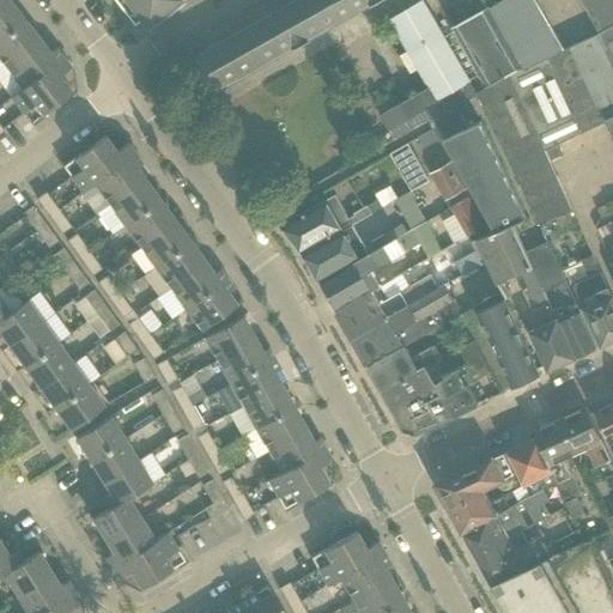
[(113,0),(133,25),(140,20),(145,26),(178,0),(113,0)]
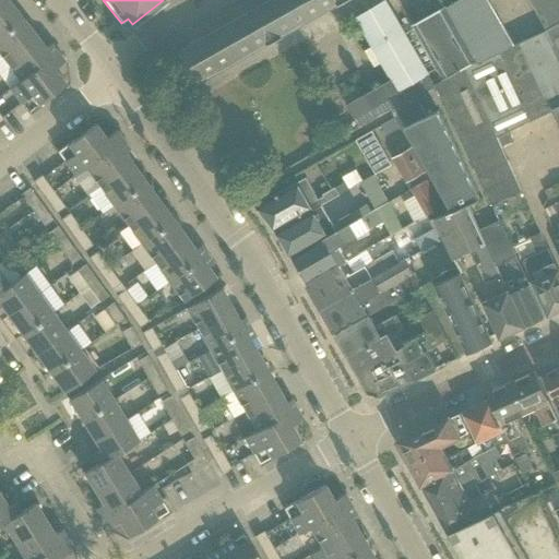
[(269,0),(177,52),(179,55),(195,85),(345,0),(269,0)]
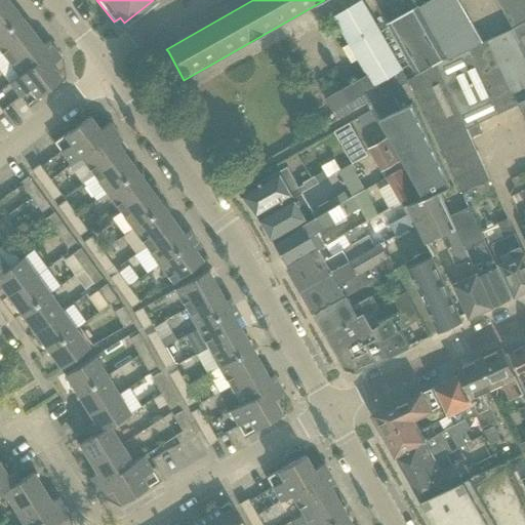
[(362,0),(333,17),(367,76),(368,77),(379,96),(391,89),(408,80),(403,70),(404,70),(362,0)]
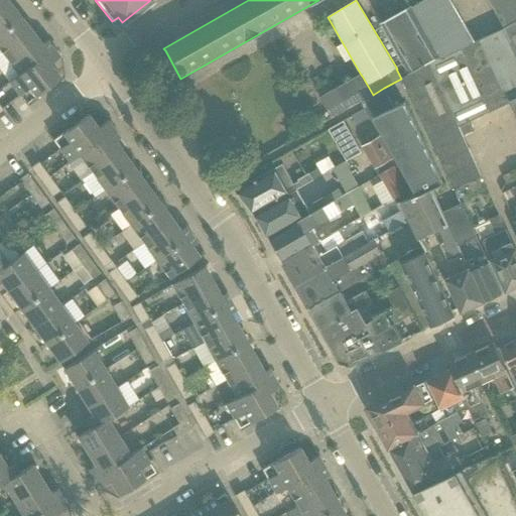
[(407,0),(393,0),(400,11),(410,5),(407,0)]
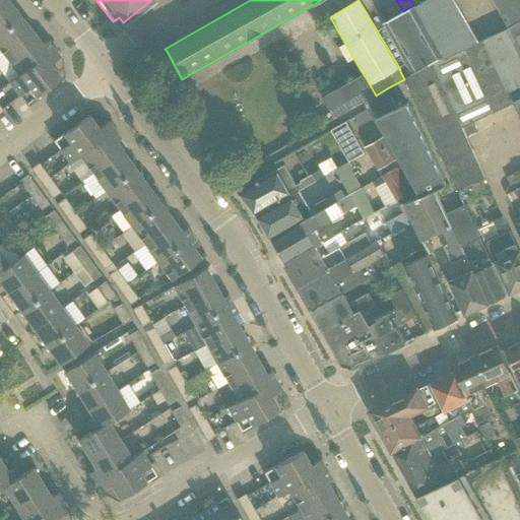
[(427,0),(414,7),(443,57),(444,58),(464,48),(478,42),(456,3),(454,0),(427,0)]
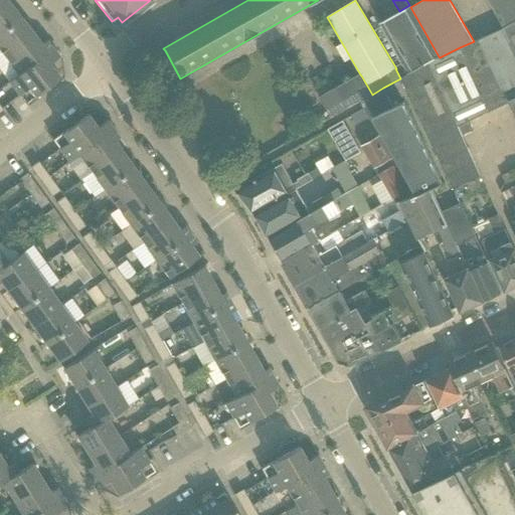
[(514,0),(489,0),(504,26),(514,19),(514,0)]
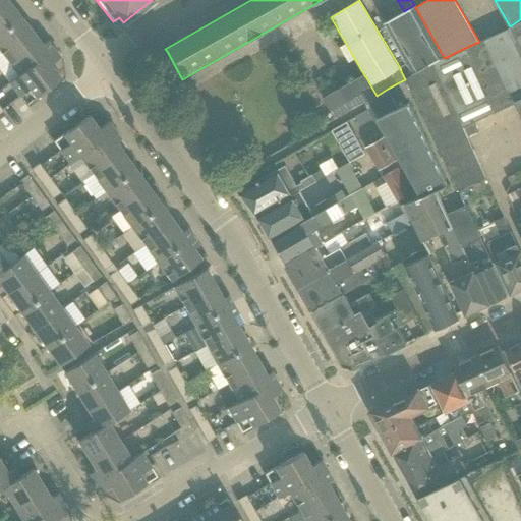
[(0,6),(0,35),(21,18),(8,1),(0,6)]
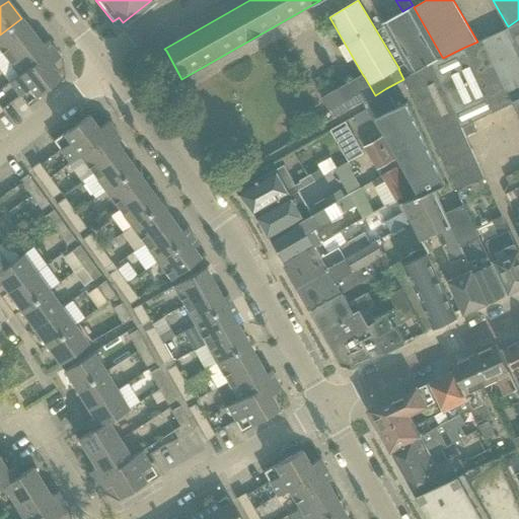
[(382,22),(411,74),(442,57),(414,7),(413,5),(402,11),(382,22)]
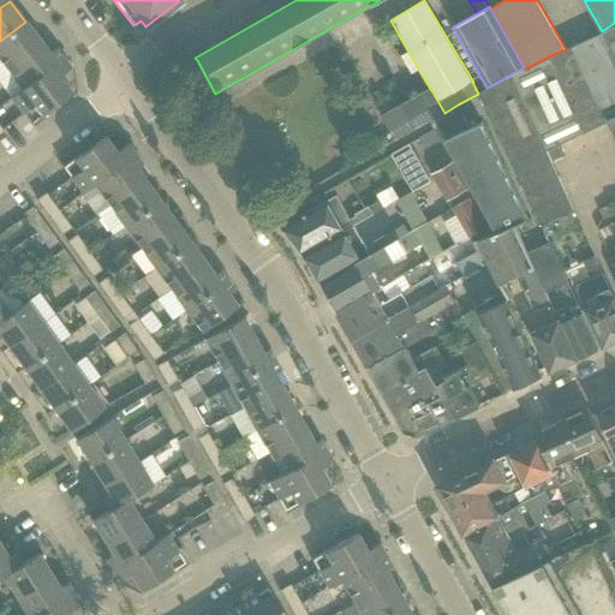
[(0,41),(0,63),(6,70),(41,42),(25,22),(0,41)]
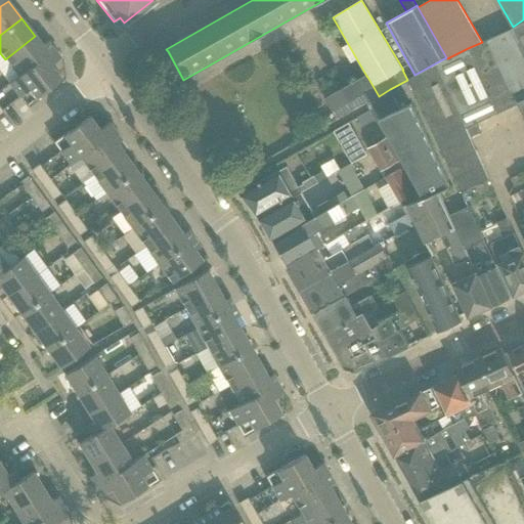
[(523,22),(513,28),(518,39),(523,35),(523,22)]
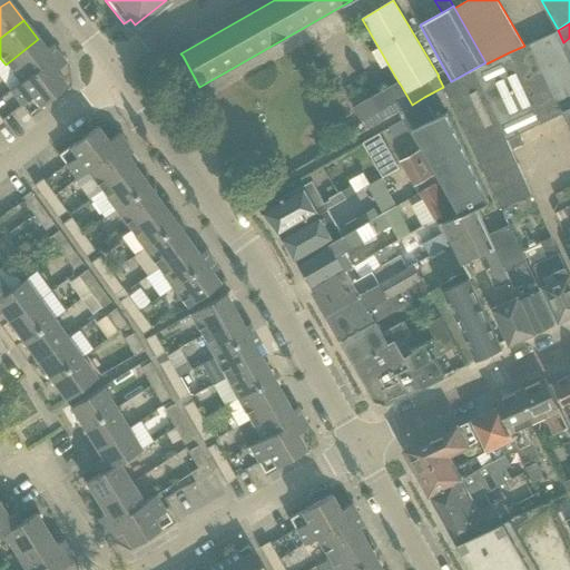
[(558,30),(524,46),(509,52),(534,105),(569,90),(569,55),(563,42),(558,30)]
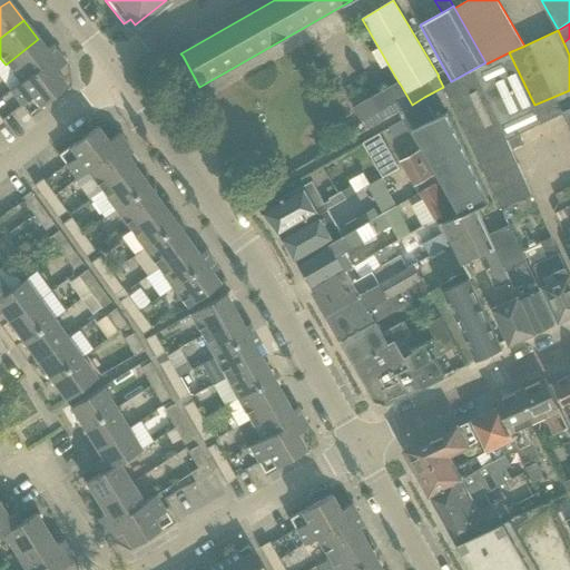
[(9,91),(10,91),(58,53),(51,45),(46,49),(38,39),(6,65),(19,84),(9,91)]
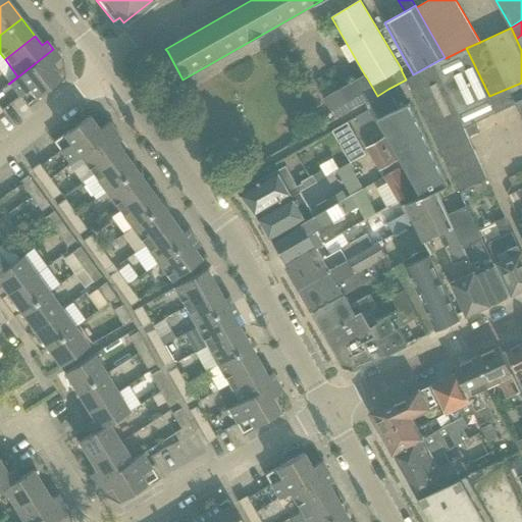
[(407,79),(455,179),(460,191),(487,177),(469,138),(480,133),(476,122),(516,103),(521,116),(521,83),(489,96),(466,48),(446,58),(445,57),(413,74),(414,75),(407,79)]
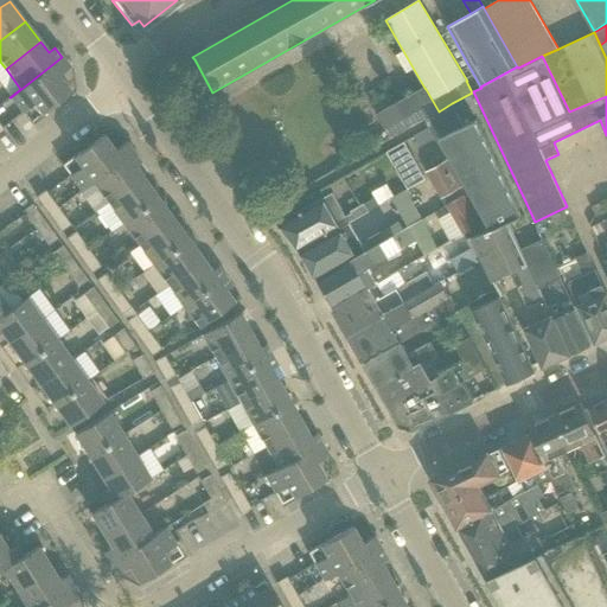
[(62,57),(11,97),(31,123),(71,91),(58,76),(70,66),(62,57)]
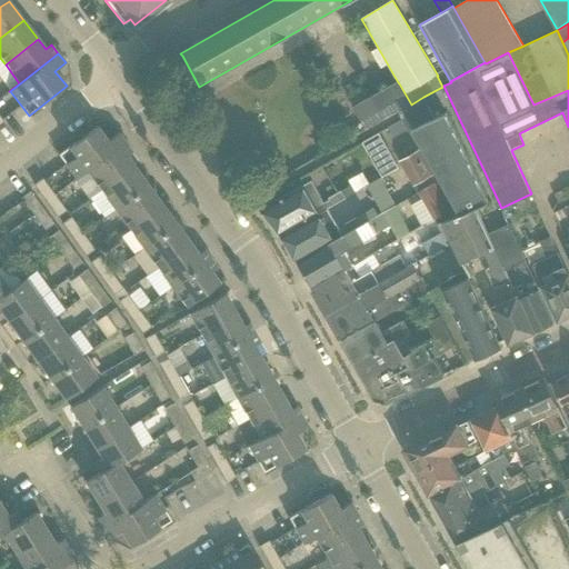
[(398,82),(353,108),(353,109),(366,130),(398,111),(411,105),(399,83),(398,82)]
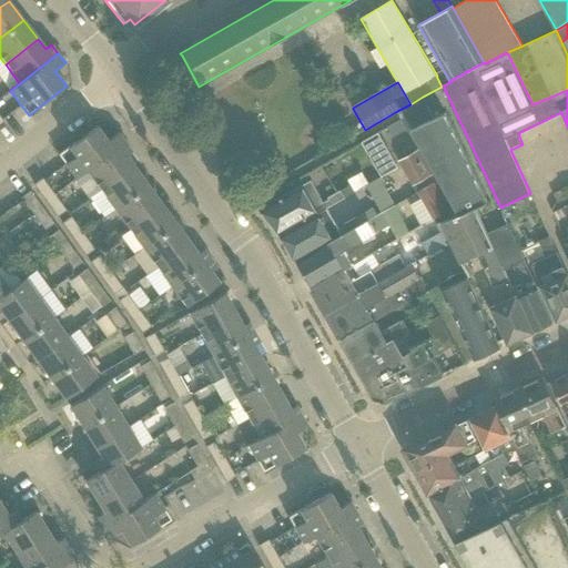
[(423,97),(397,111),(408,131),(412,129),(423,149),(419,150),(433,174),(436,172),(459,214),(460,216),(476,209),(488,203),(446,112),(434,119),(423,97)]
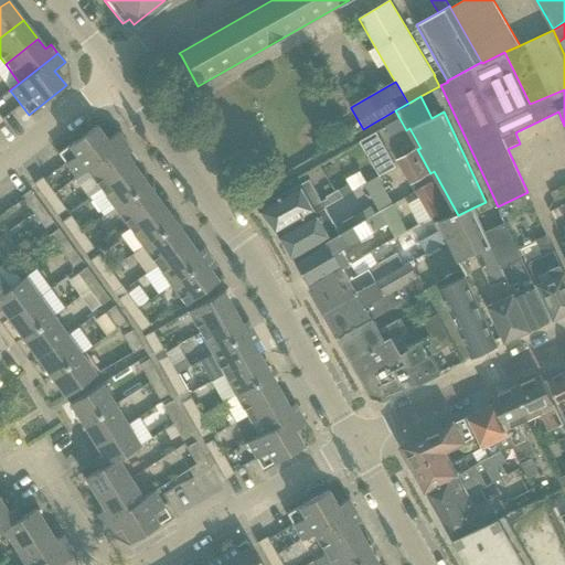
[(397,119),(383,128),(388,137),(403,128),(397,119)]
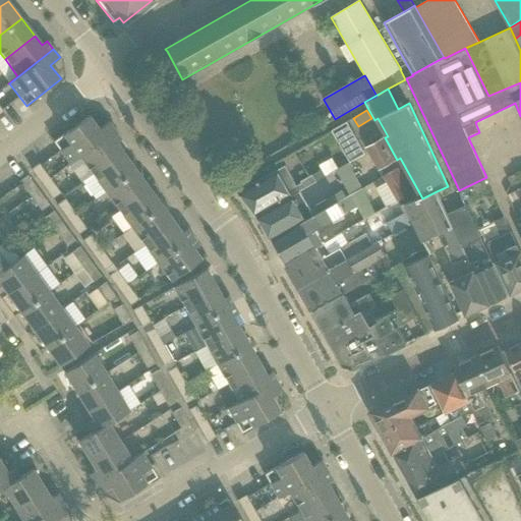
[(53,141),(70,165),(114,130),(108,122),(99,129),(89,116),(53,141)]
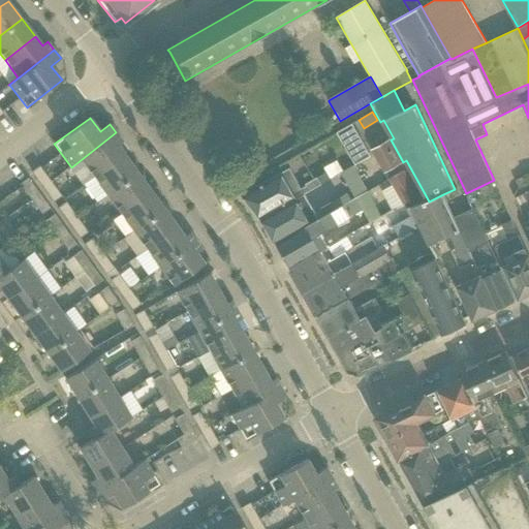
[(116,132),(71,167),(84,184),(94,177),(94,178),(125,155),(118,145),(123,142),(116,132)]
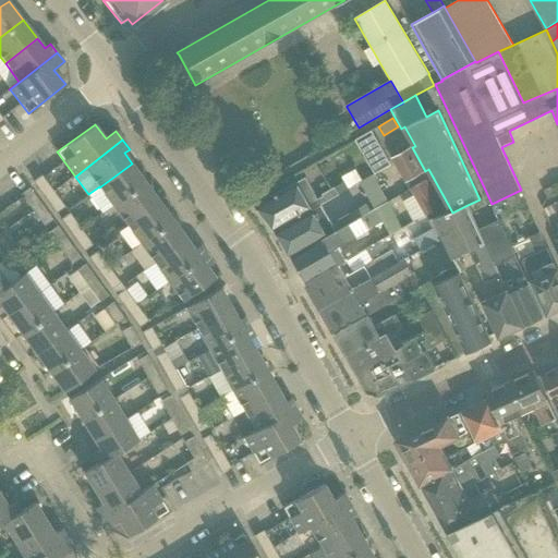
[(363,153),(375,174),(391,165),(379,144),(363,153)]
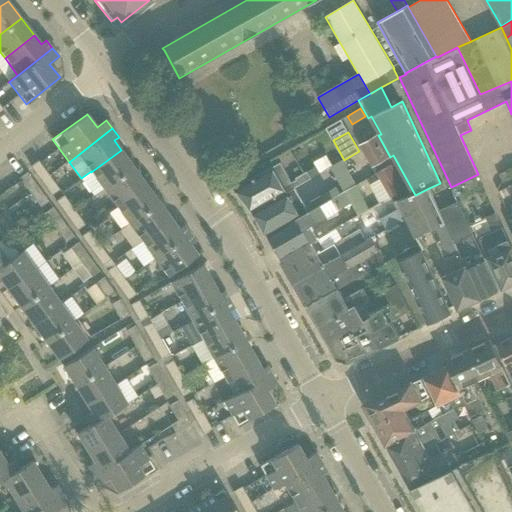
[(359,146),(371,167),(390,157),(378,135),(359,146)]
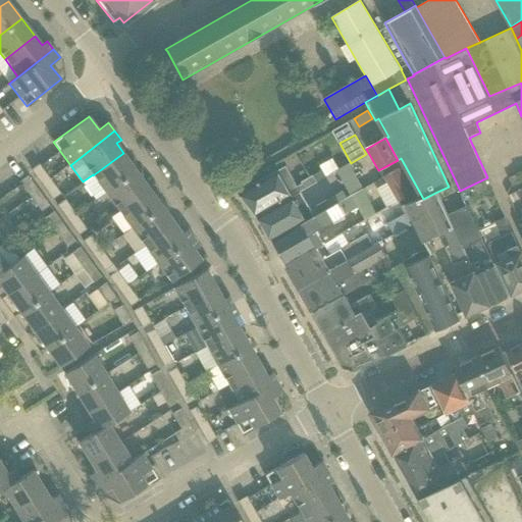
[(93,175),(105,193),(136,170),(123,153),(93,175)]
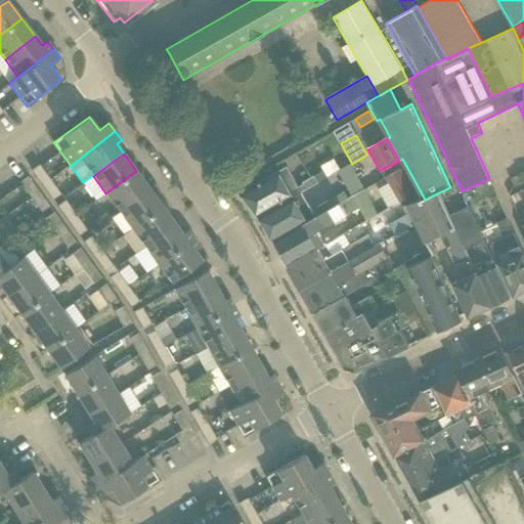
[(31,170),(43,187),(51,181),(39,165),(31,170)]
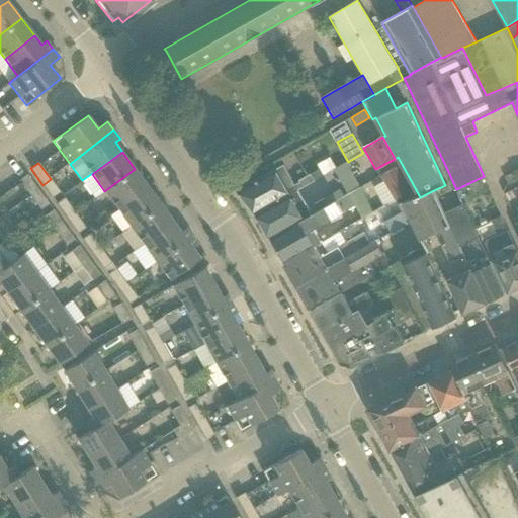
[(343,164),(333,170),(347,195),(348,194),(360,187),(346,163),(343,164)]
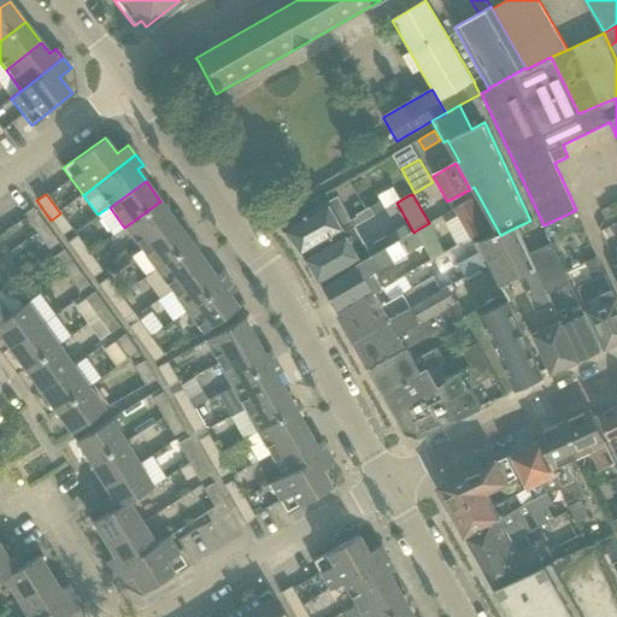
[(306,215),(285,227),(304,251),(306,256),(356,227),(375,216),(370,207),(356,216),(357,217),(351,219),(338,197),(306,215)]
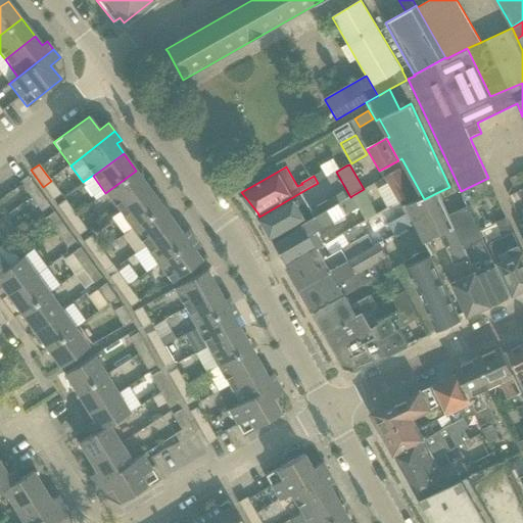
[(391,175),(384,179),(397,202),(405,198),(416,192),(402,169),(391,175)]
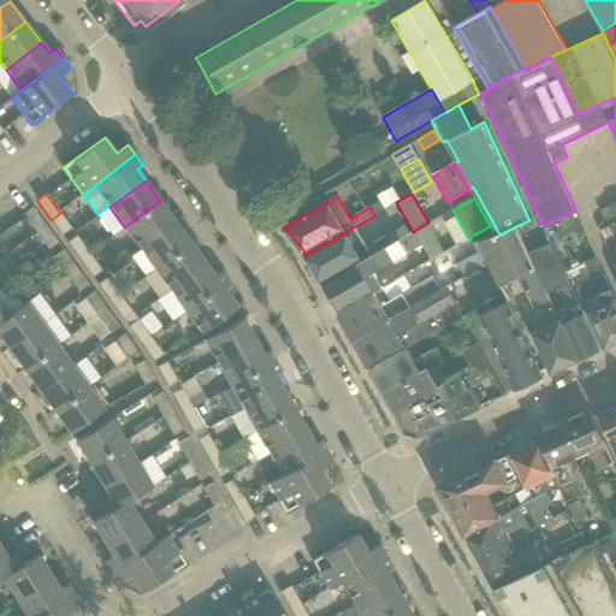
[(124,227),(140,249),(176,223),(160,201),(124,227)]
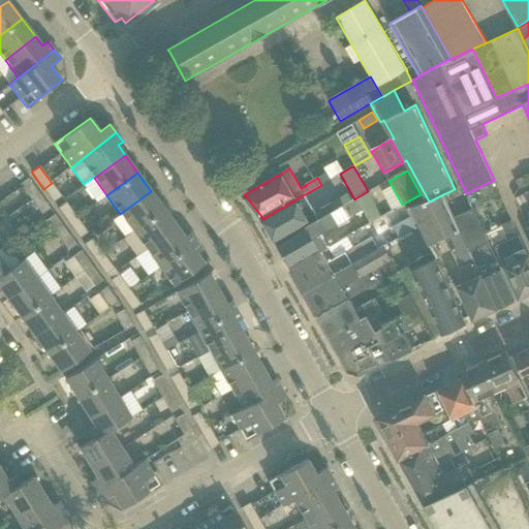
[(528,183),(528,174),(517,181),(520,188),(528,183)]
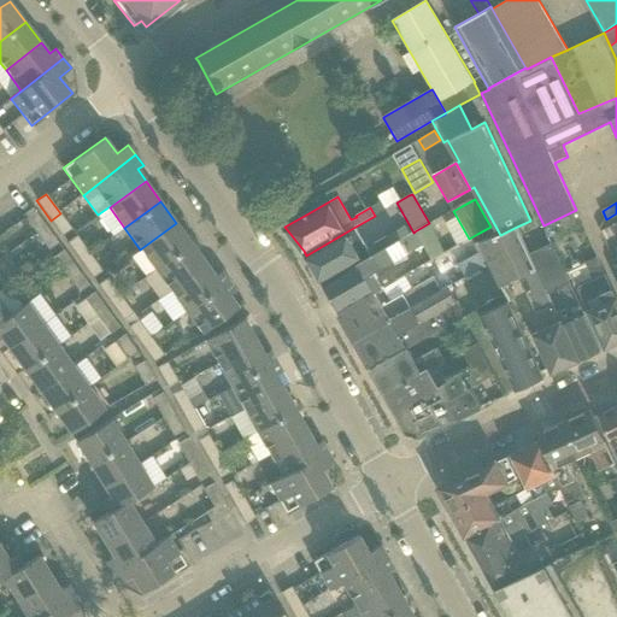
[(31,207),(22,215),(35,233),(45,225),(31,207)]
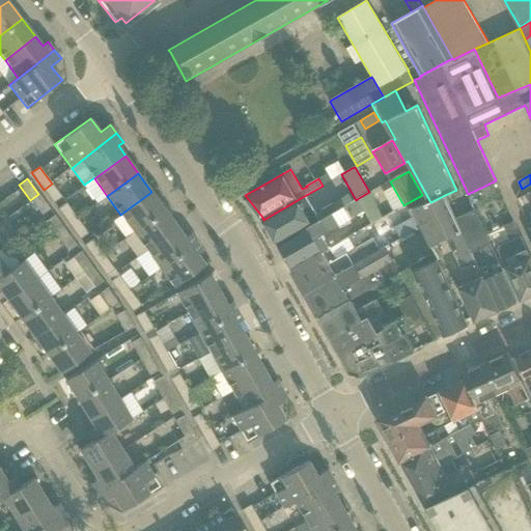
[(496,180),(468,194),(472,203),(500,191),(496,180)]
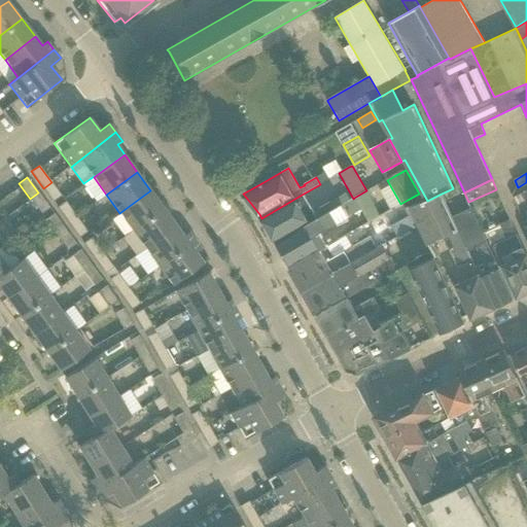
[(51,182),(43,188),(53,202),(61,196),(51,182)]
